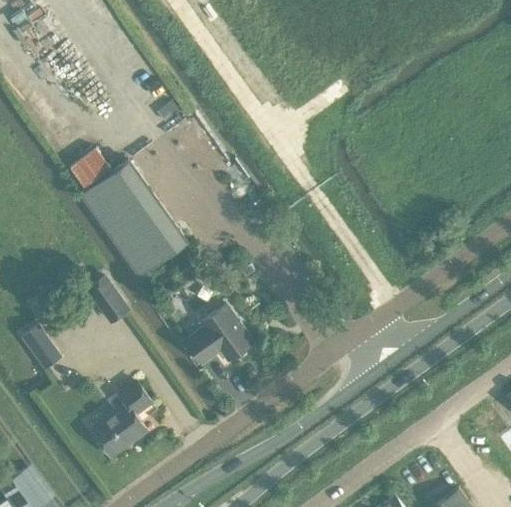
[(82,196),(140,279),(188,244),(130,162),(82,196)]
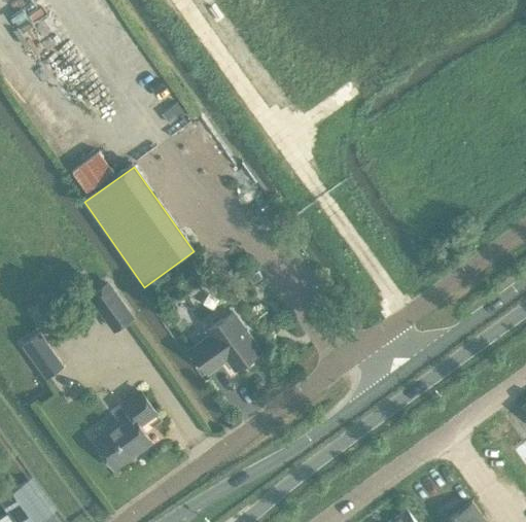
[(133,320),(109,287),(92,299),(116,333),(133,320)]
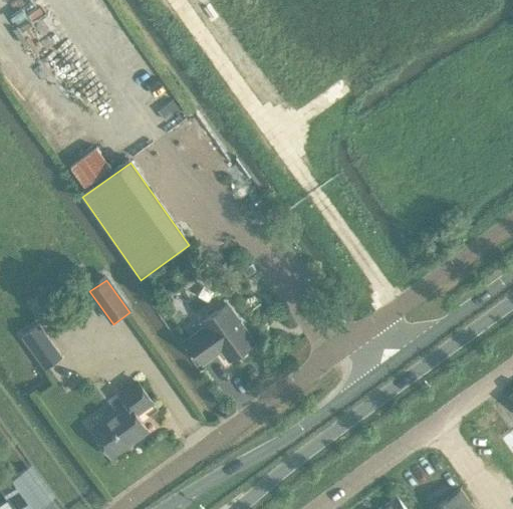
[(222,354),(230,364),(256,345),(242,325),(241,325),(241,322),(239,321),(239,320),(229,306),(202,326),(205,330),(186,343),(204,367),(222,354)]
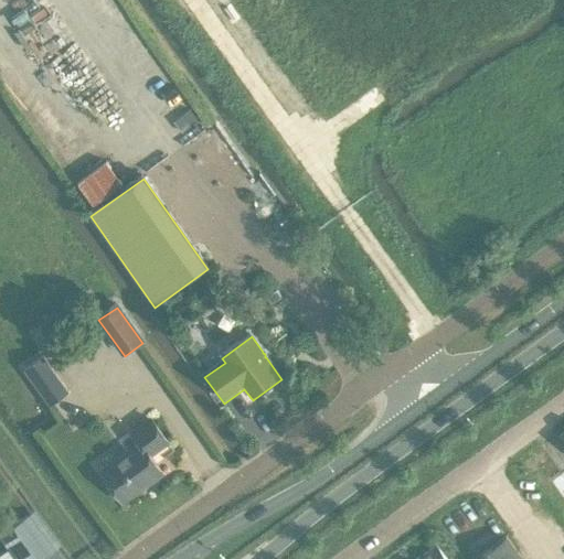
[(43,359),(25,373),(51,408),(68,396),(43,359)]
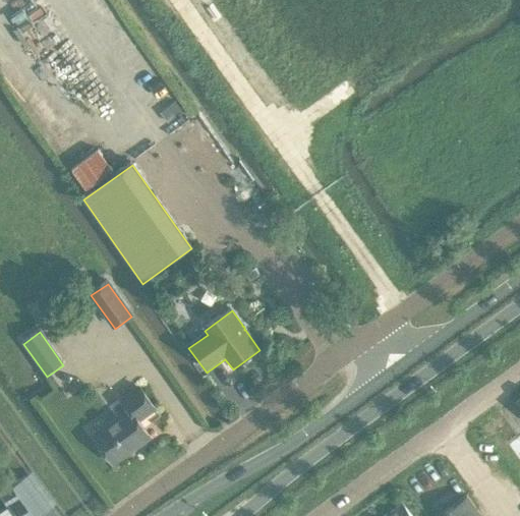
[(114,465),(150,439),(138,422),(155,410),(140,391),(123,403),(130,413),(95,439),(114,465)]
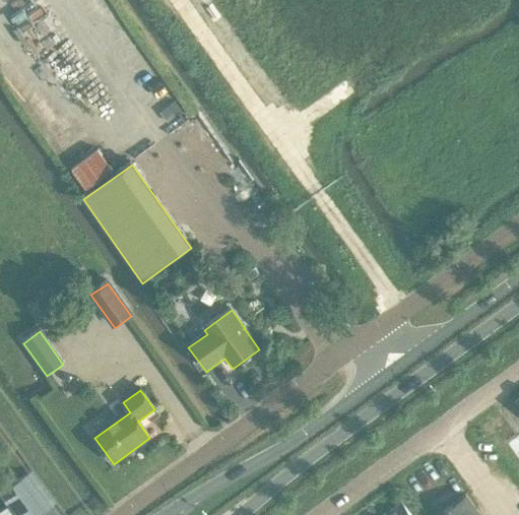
[(518,439),(513,444),(507,448),(518,464),(518,439)]
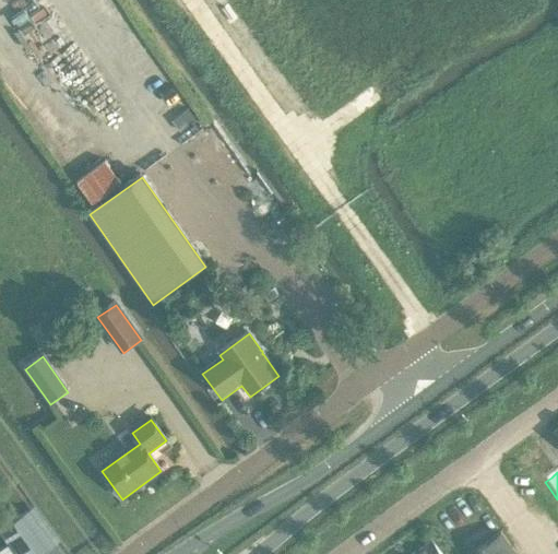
[(30,514),(0,535),(12,553),(50,553),(56,550),(30,514)]
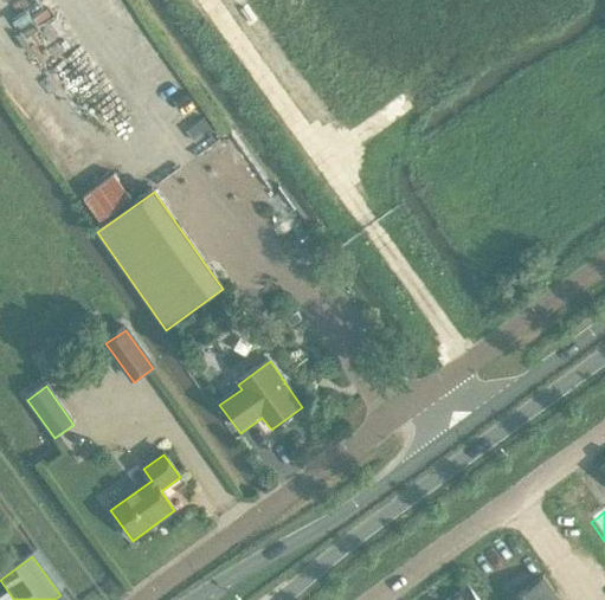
[(558,599),(544,579),(514,599),(558,599)]
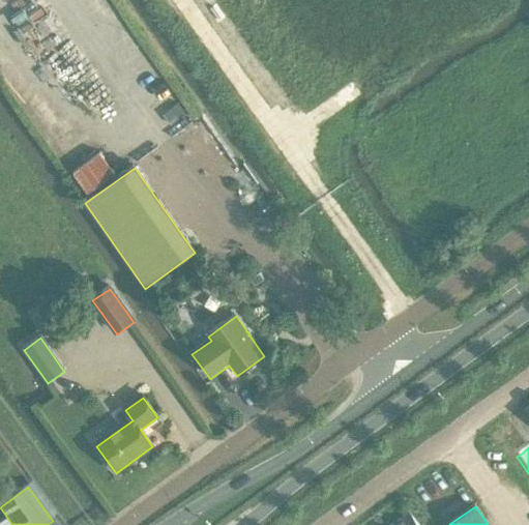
[(416,524),(410,515),(398,524),(416,524)]
